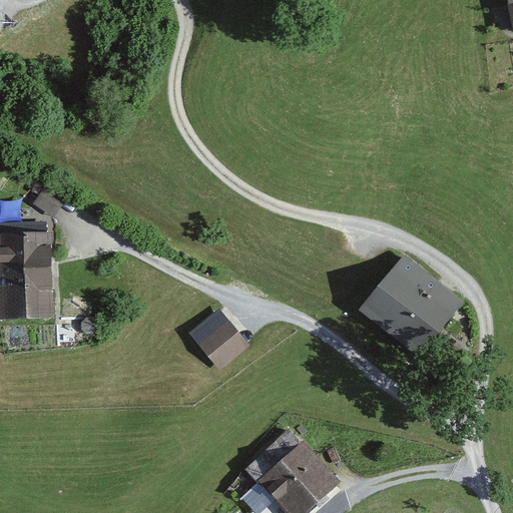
[(512,36),(512,0),(502,0),(510,37),(512,36)]
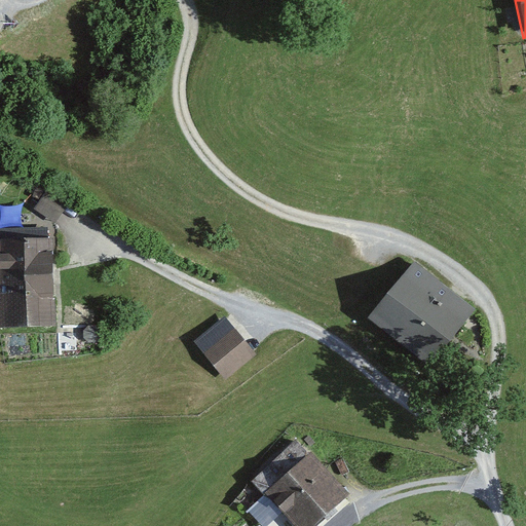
[(69,204),(46,190),(35,209),(58,223),(69,204)]
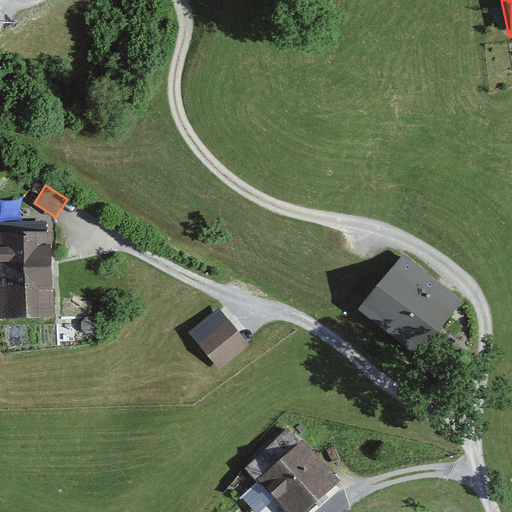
[(51,225),(0,227),(0,321),(55,320),(51,225)]
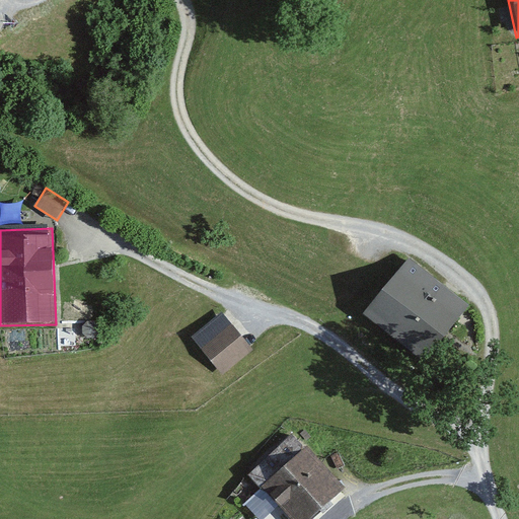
[(448,291),(405,258),(363,315),(406,347),(448,291)]
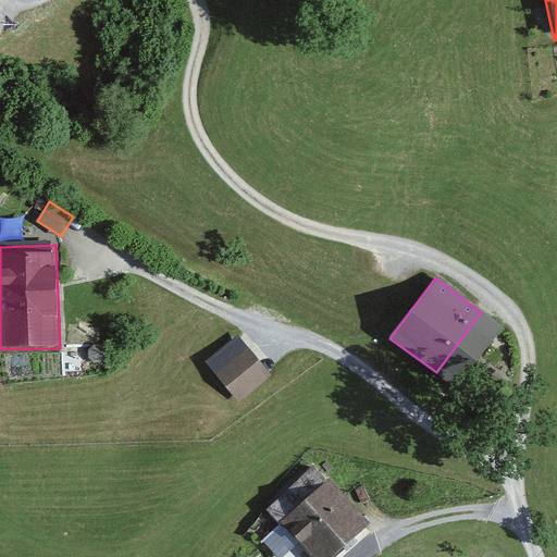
[(271,371),(238,333),(206,361),(238,399),(271,371)]
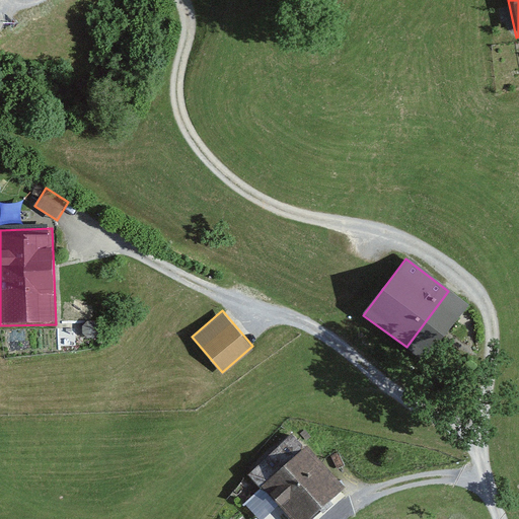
[(306,518),(340,489),(289,434),(248,470),(293,518),(306,518)]
